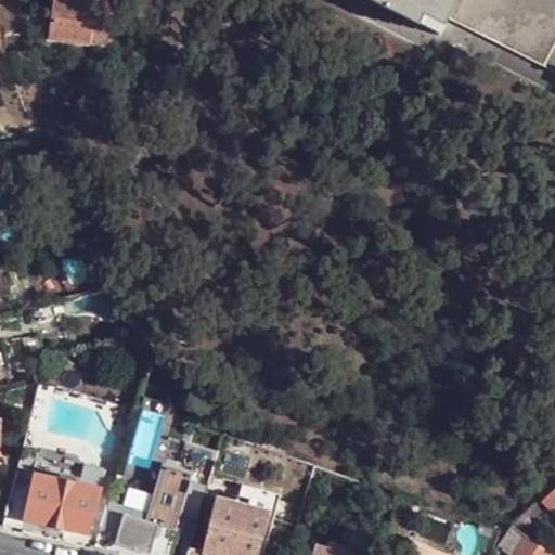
[(56,0),(51,39),(111,49),(117,8),(99,4),(68,0),(56,0)]
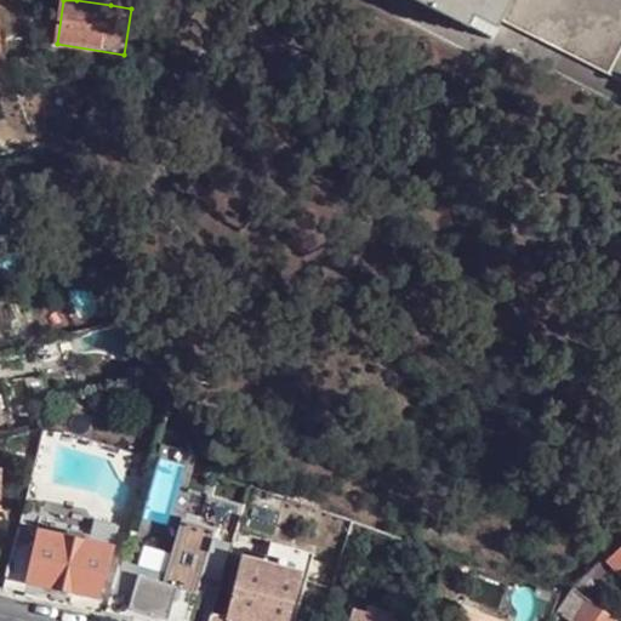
[(412,0),(469,28),(474,17),(497,28),(500,23),(511,0),(412,0)]
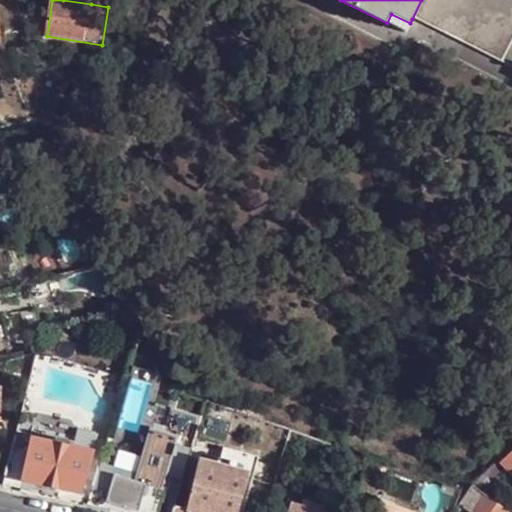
[(511,0),(421,0),(412,19),(511,68),(511,0)]
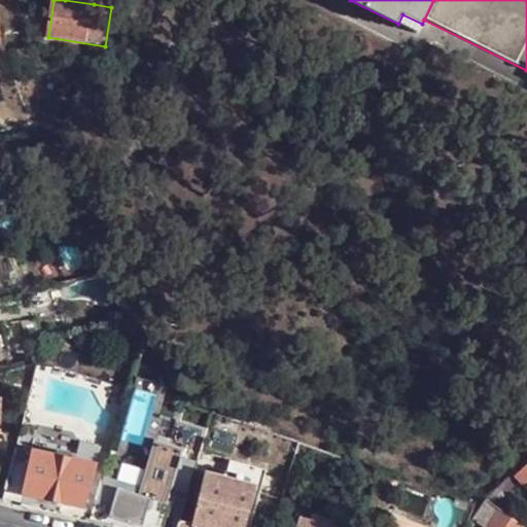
[(402,14),(398,24),(418,34),(422,24),(402,14)]
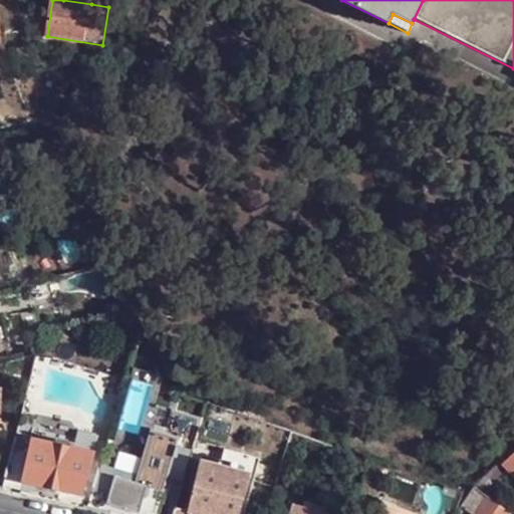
[(203,418),(150,403),(140,437),(148,440),(137,477),(100,466),(93,487),(91,493),(109,498),(106,505),(138,513),(140,513),(143,505),(160,510),(169,477),(184,481),(203,418)]
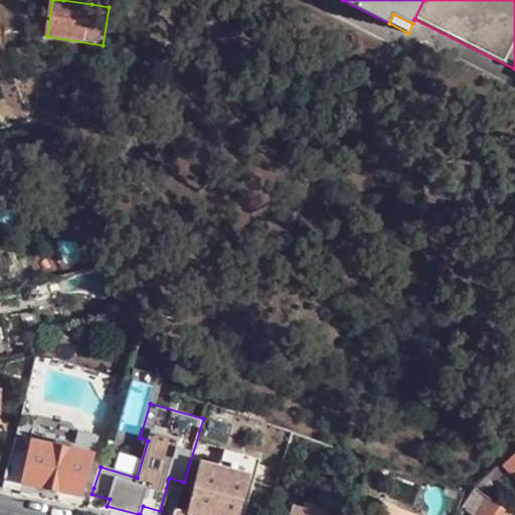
[(84,485),(93,456),(32,441),(22,482),(80,496),(84,485)]
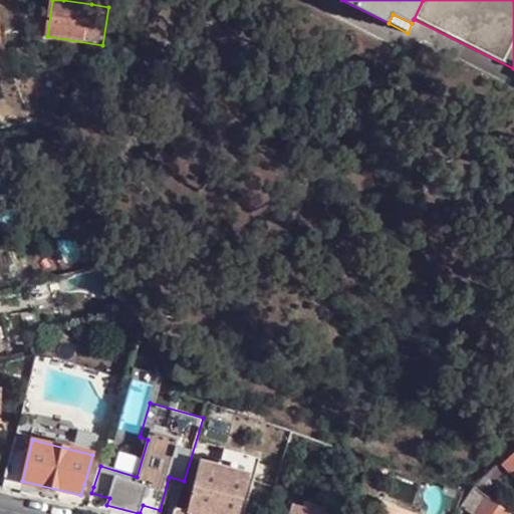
[(227,451),(221,467),(249,475),(256,477),(261,460),(227,451)]
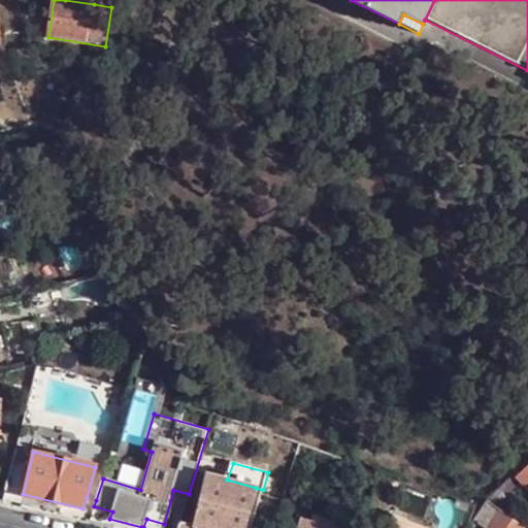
[(527,463),(516,475),(527,488),(527,463)]
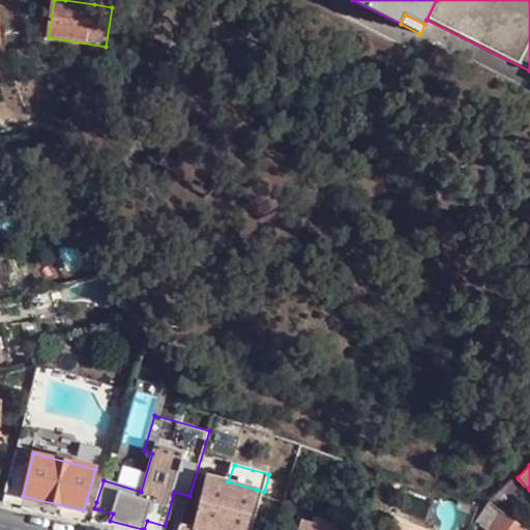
[(18,495),(23,471),(12,468),(5,492),(18,495)]
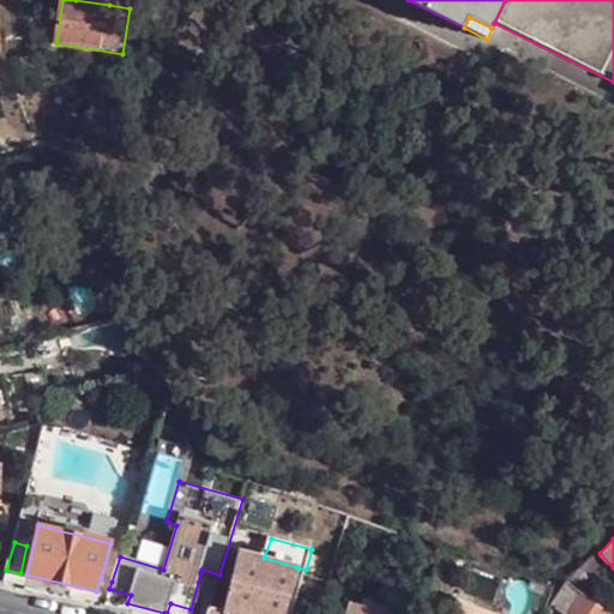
[(239,613),(284,613),(298,567),(264,558),(240,551),(223,609),(239,613)]
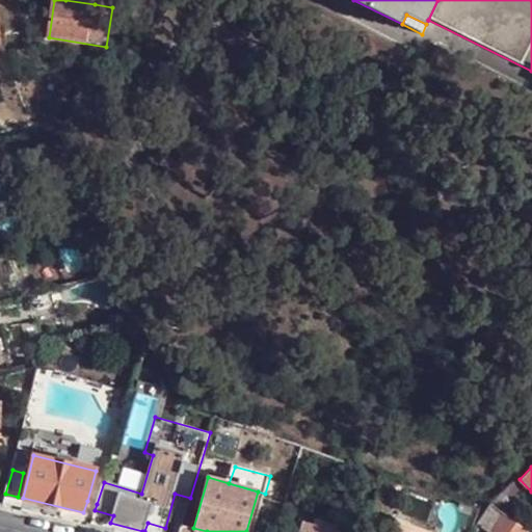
[(523,501),(509,485),(498,497),(510,511),(523,501)]
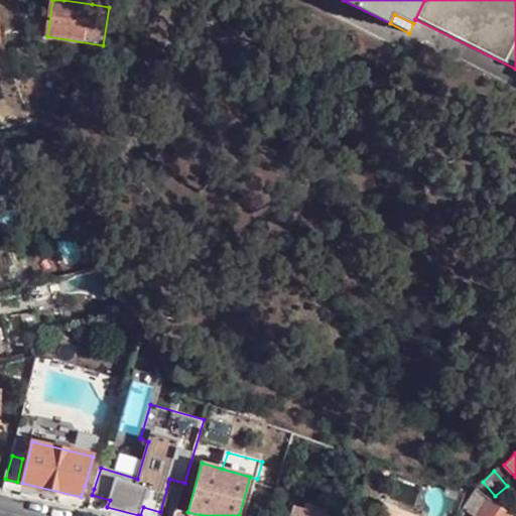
[(92,495),(94,489),(85,486),(81,497),(91,499),(92,495)]
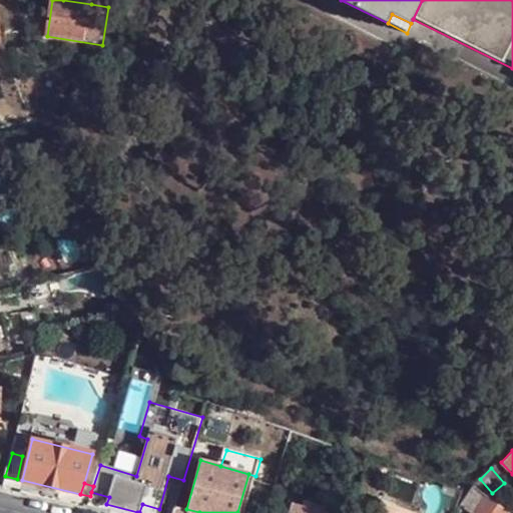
[(282,503),(286,491),(274,487),(271,500),(282,503)]
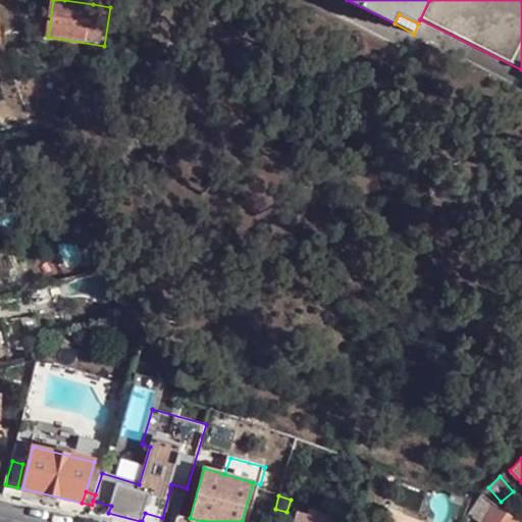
[(515,521),(516,521),(480,496),(467,514),(478,521),(515,521)]
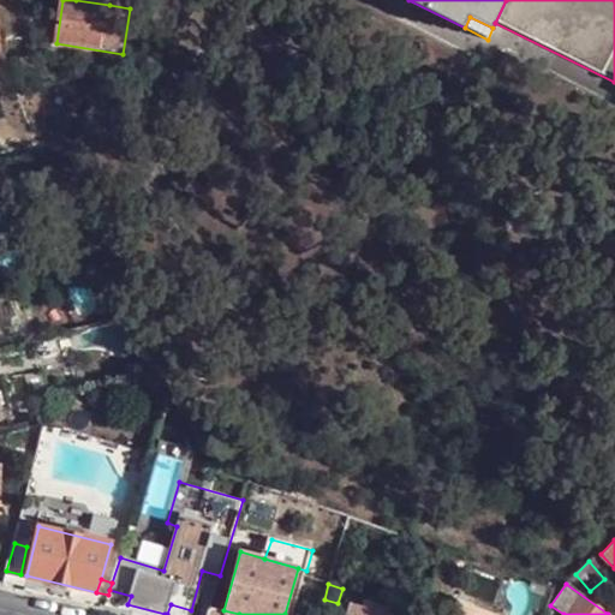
[(359,609),(378,614),(386,614),(388,610),(362,601),(359,609)]
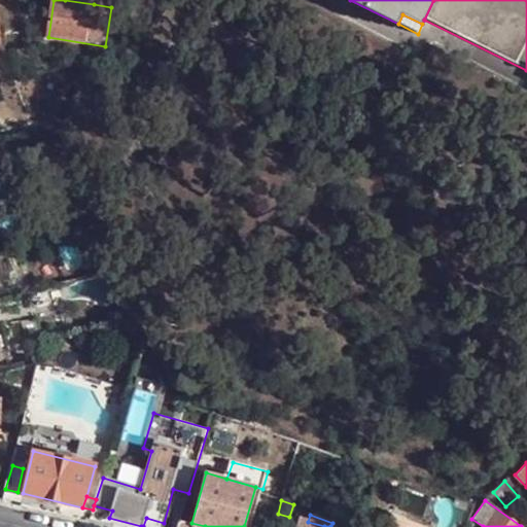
[(388,526),(419,526),(393,517),(388,526)]
